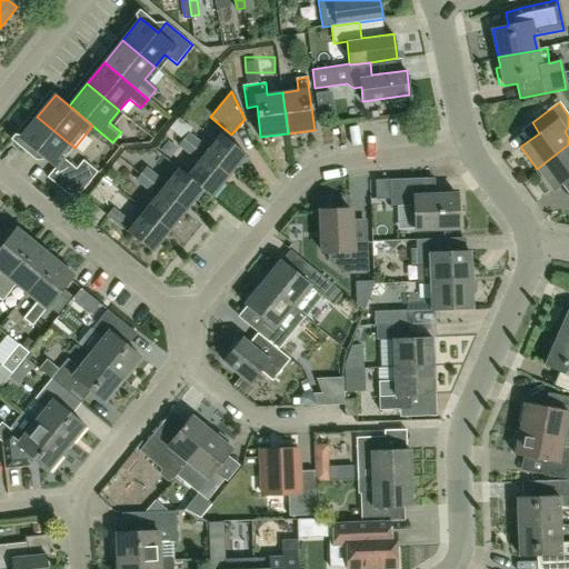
[(65,160),(75,148),(37,117),(19,139),(56,169),(48,179),(62,190),(78,171),(91,182),(99,172),(85,161),(78,170),(65,160)]
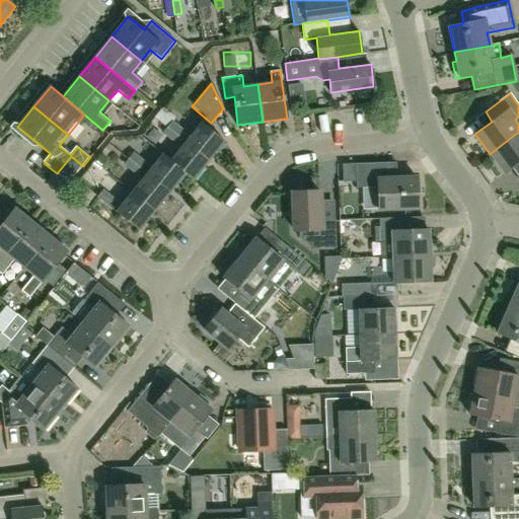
[(168,126),(181,137),(186,131),(172,121),(175,117),(163,106),(155,117),(167,126),(168,126)]
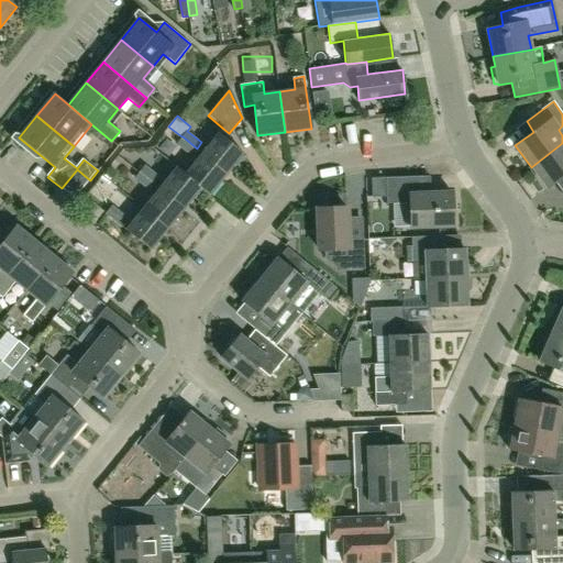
[(202,153),(228,173),(244,152),(220,132),(202,153)]
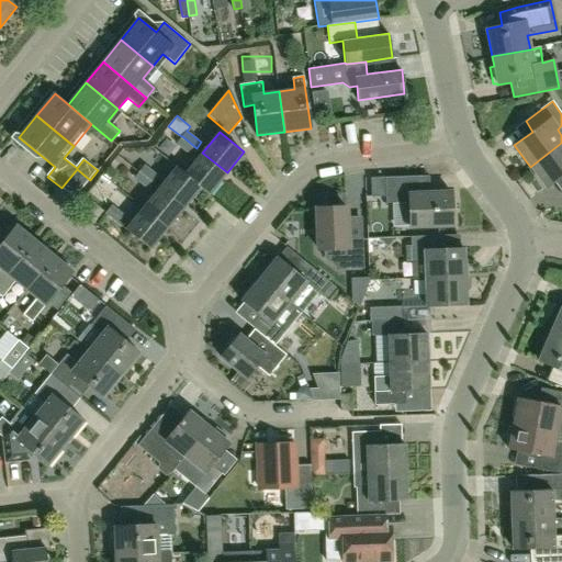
[(182,136),(181,136),(177,142),(191,154),(197,148),(182,136)]
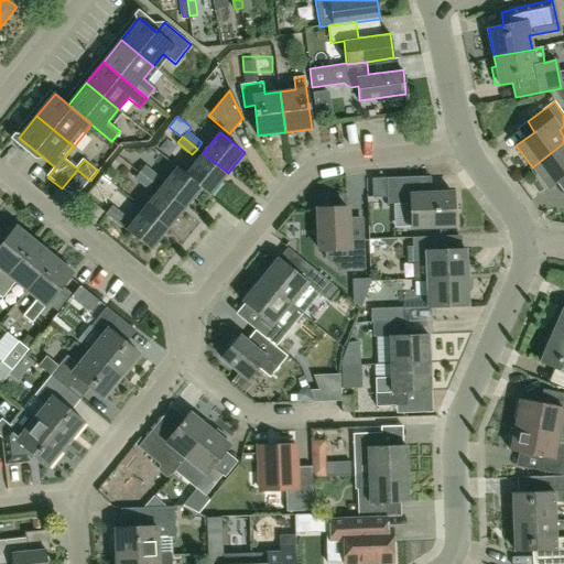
[(563,176),(563,143),(532,167),(548,190),(563,176)]
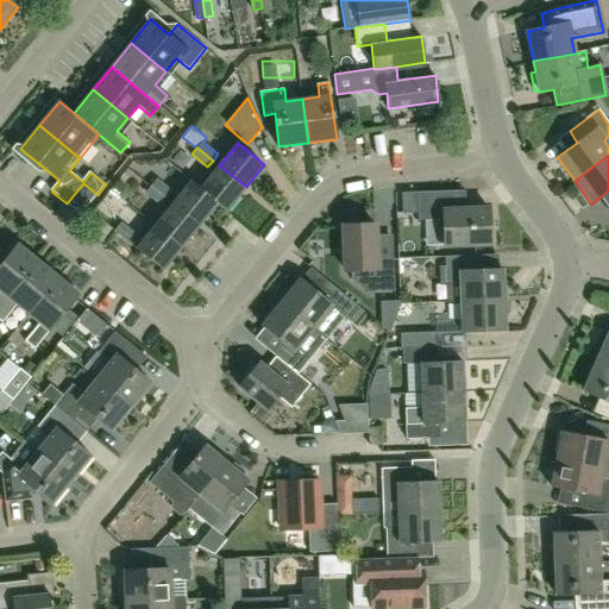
[(227,211),(246,187),(219,165),(201,188),(193,181),(192,182),(218,203),(227,211)]
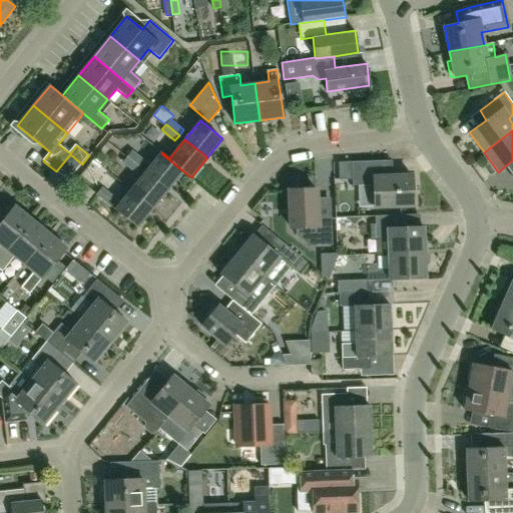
[(127,156),(140,166),(145,161),(132,150),(127,156)]
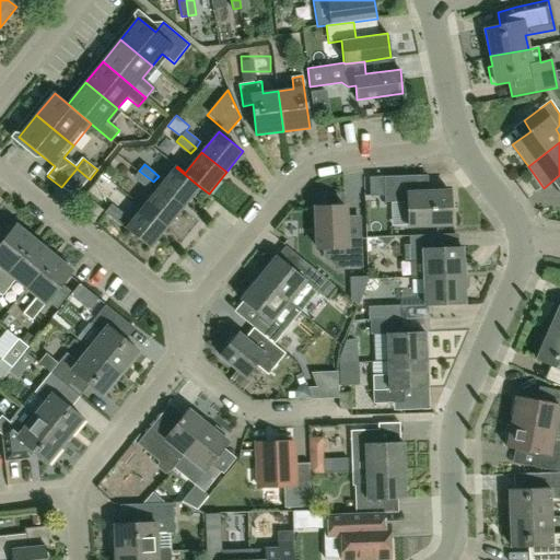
[(160,187),(184,207),(200,187),(176,167),(160,187)]
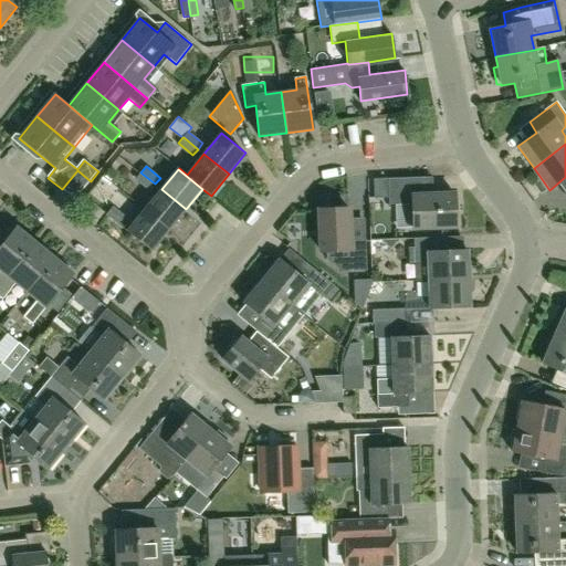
[(155,184),(140,173),(136,178),(150,189),(155,184)]
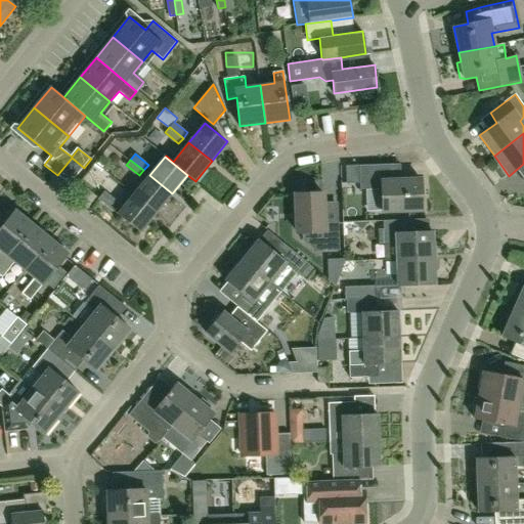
[(394,181),(393,165),(359,167),(360,190),(383,189),(384,212),(423,210),(422,180),(394,181)]
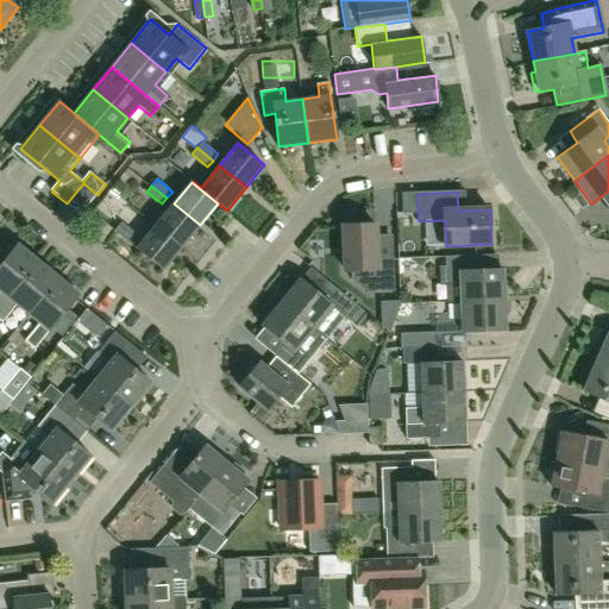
[(200,225),(174,203),(155,226),(182,248),(200,225)]
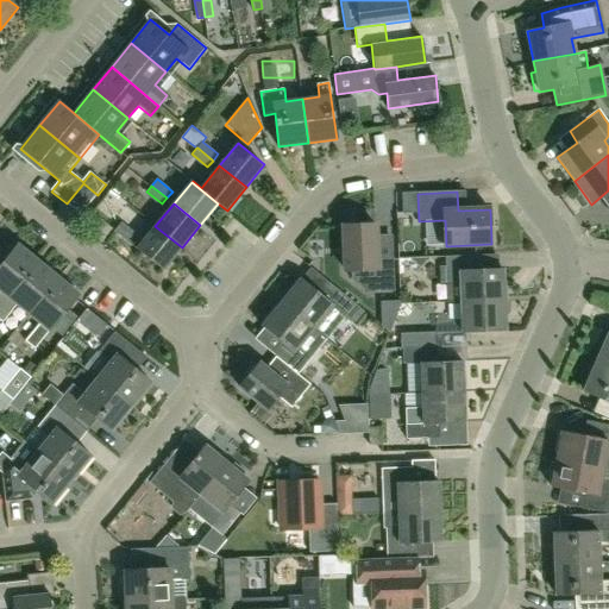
[(130,243),(137,236),(121,223),(115,231),(130,243)]
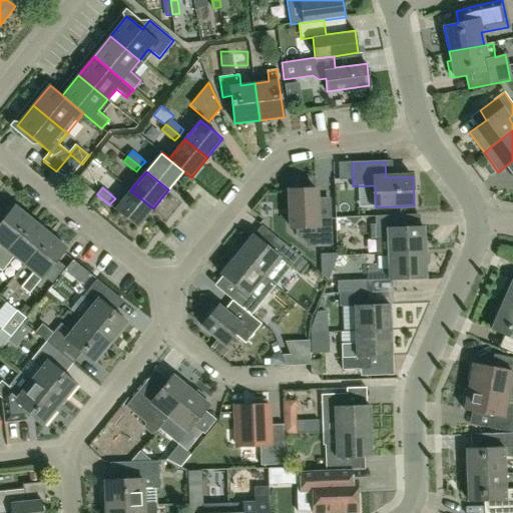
[(333,245),(332,217),(318,218),(317,189),(290,190),(292,228),(318,227),(319,246),(333,245)]
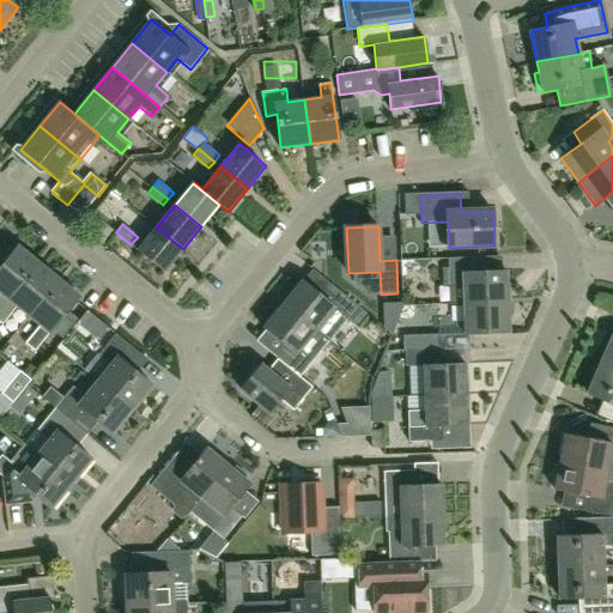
[(183,249),(156,228),(138,250),(164,272),(183,249)]
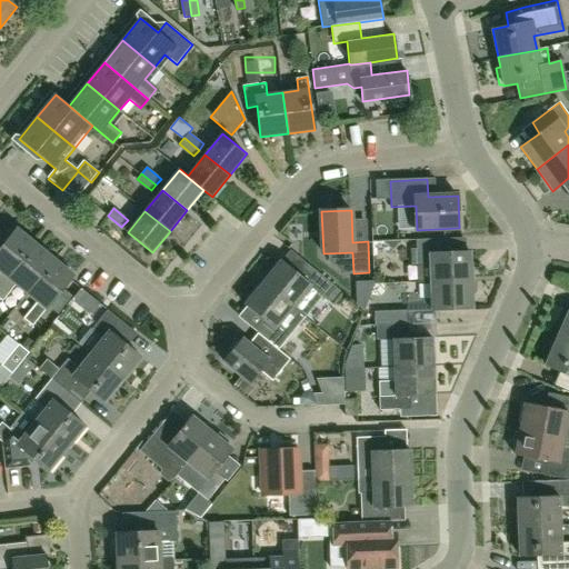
[(0,242),(0,282),(33,242),(17,228),(7,240),(5,238),(0,242)]
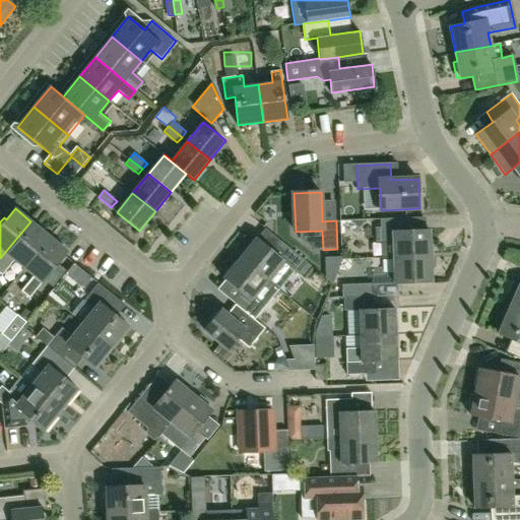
[(381,219),(382,243),(383,258),(395,257),(431,256),(430,231),(411,232),(410,218),(381,219)]
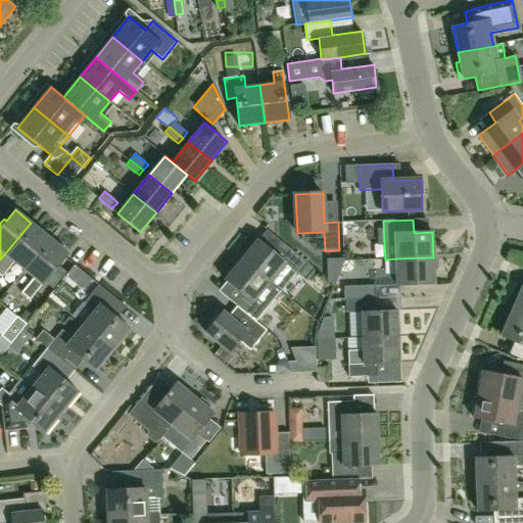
[(24,269),(49,237),(31,223),(0,259),(0,275),(2,277),(15,262),(24,269)]
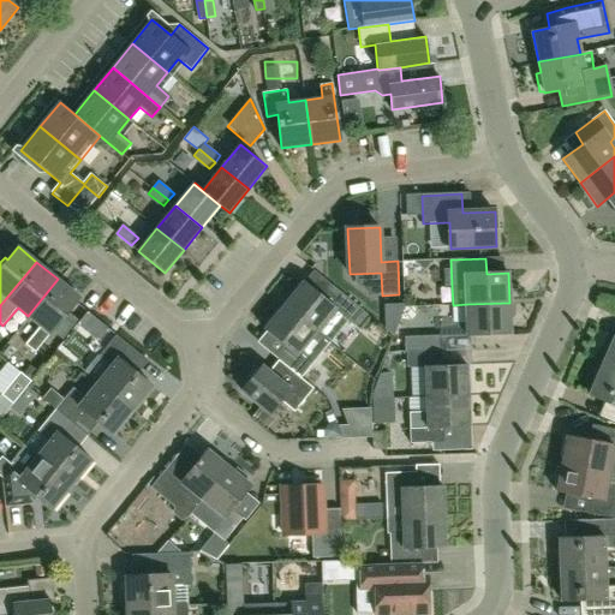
[(35,352),(66,315),(79,298),(58,279),(28,316),(42,327),(27,345),(35,352)]
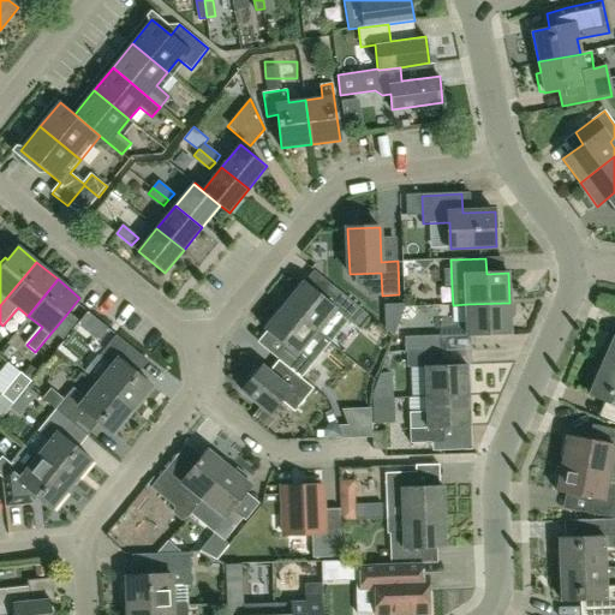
[(285,306),(328,341),(348,317),(350,318),(359,308),(335,287),(324,298),(305,282),(285,306)]
